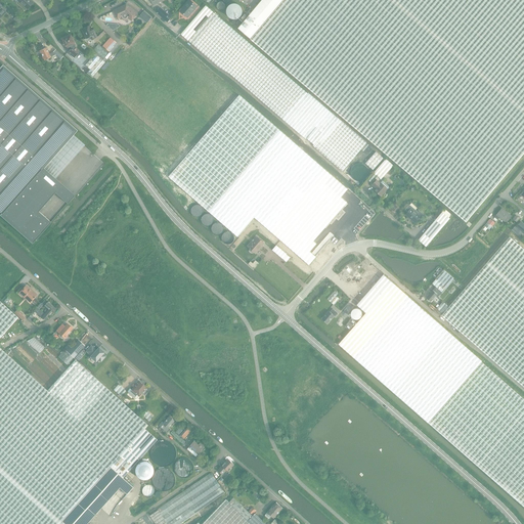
[(16,2),(15,3),(25,11),(27,9),(33,2),(30,0),(18,0),(17,1),(16,2)]
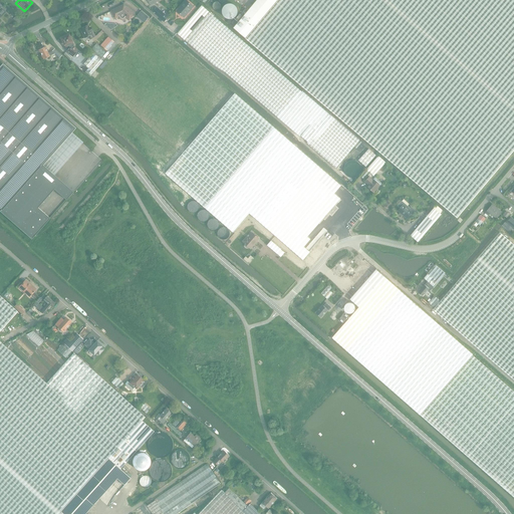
[(184,18),(194,7),(186,0),(181,6),(182,7),(177,11),(184,18)]
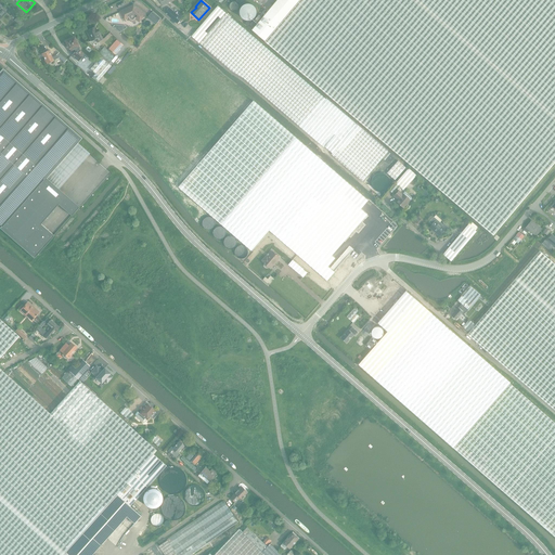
[(276,0),(253,30),(265,42),(493,235),(554,162),(554,114),(421,0),(276,0)]
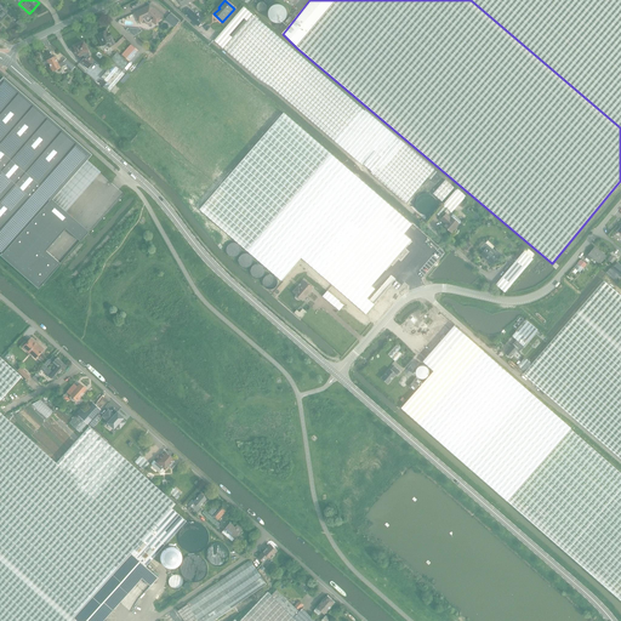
[(620,0),(471,0),(620,127),(620,0)]
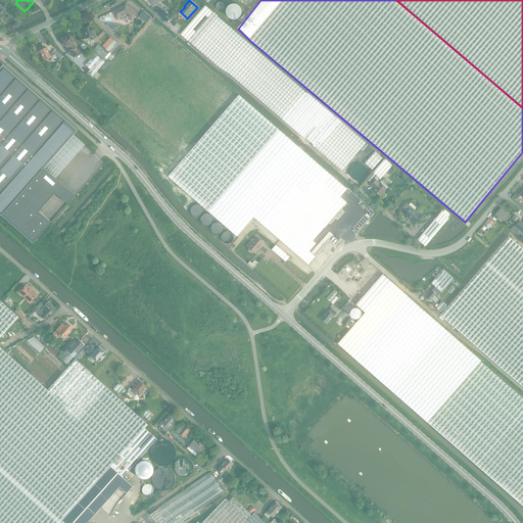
[(122,17),(122,19),(124,19),(126,20),(127,19),(128,18),(132,21),(137,14),(126,5),(113,11),(117,19),(122,17)]
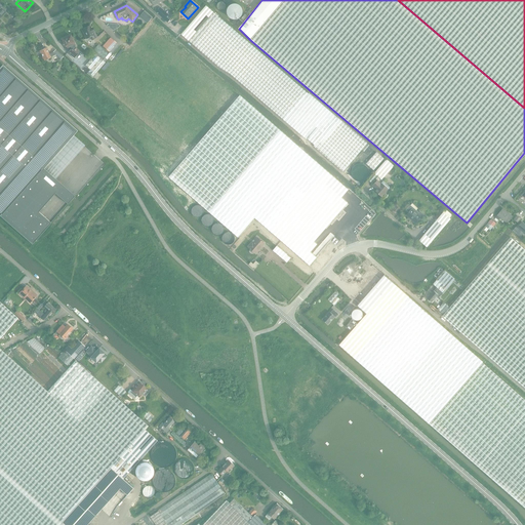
[(206,6),(180,35),(189,41),(213,12),(206,6)]
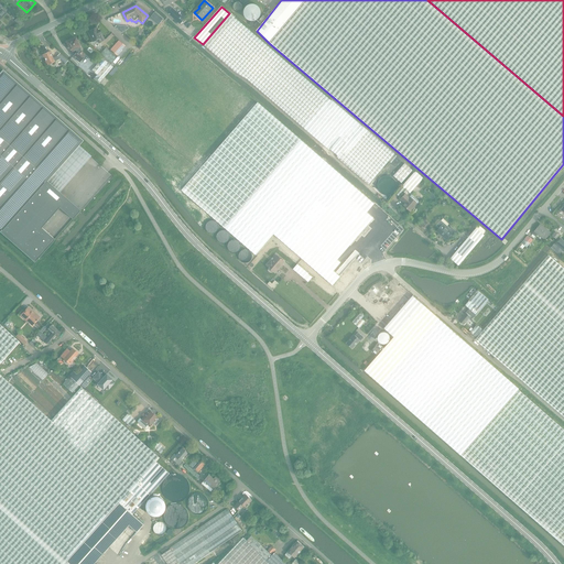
[(167,13),(180,23),(184,19),(182,17),(172,8),(167,13)]
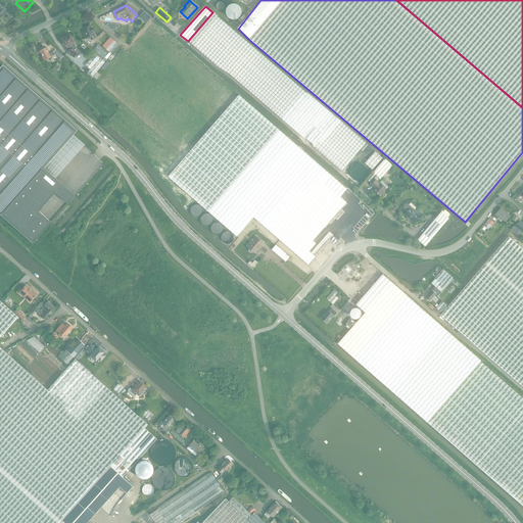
[(152,17),(144,10),(139,16),(147,24),(152,17)]
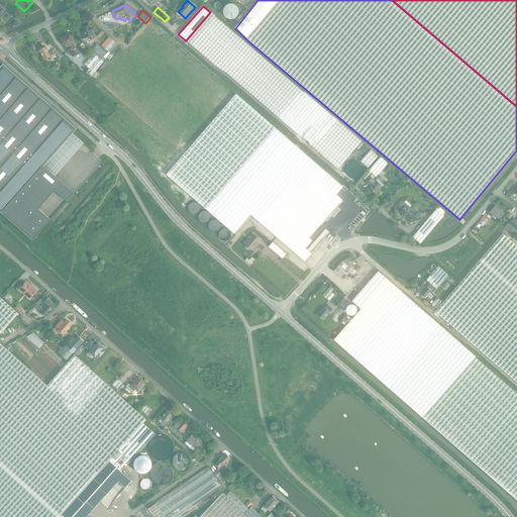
[(363,152),(368,146),(304,92),(303,93),(257,53),(210,12),(186,40),(215,66),(226,74),(301,138),(303,137),(309,142),(309,144),(338,170),(356,147),(358,149),(363,152)]
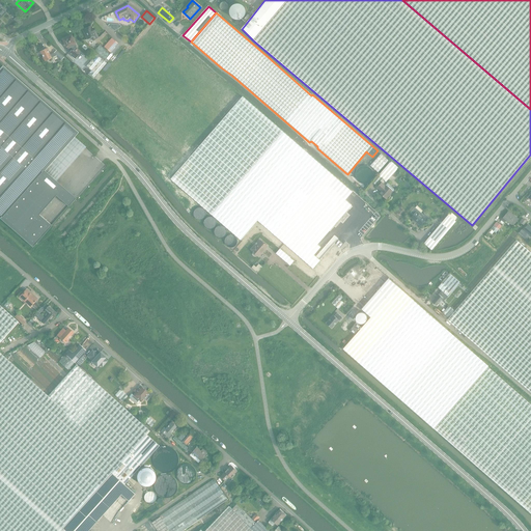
[(99,37),(93,28),(92,28),(90,26),(83,30),(87,38),(91,37),(93,40),(99,37)]
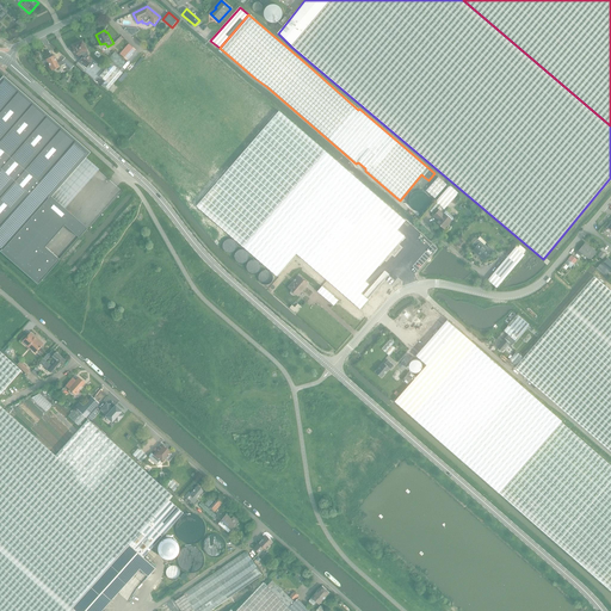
[(82,39),(72,45),(76,54),(78,56),(82,54),(87,56),(88,55),(86,49),(87,49),(82,39)]
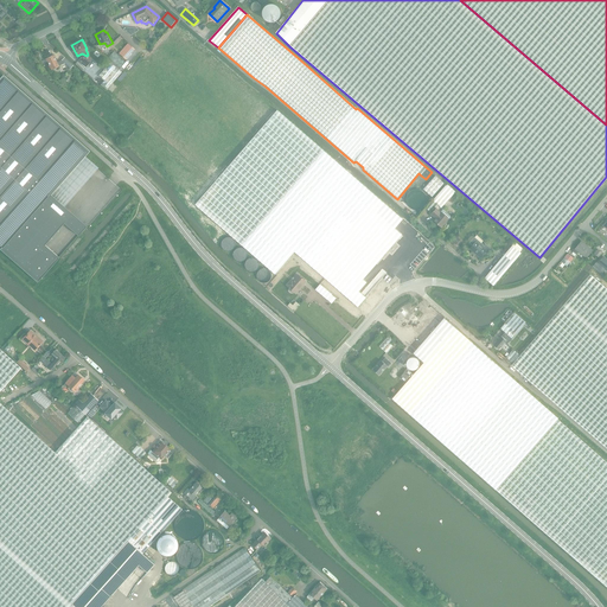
[(119,53),(120,55),(126,59),(134,50),(127,44),(119,53)]
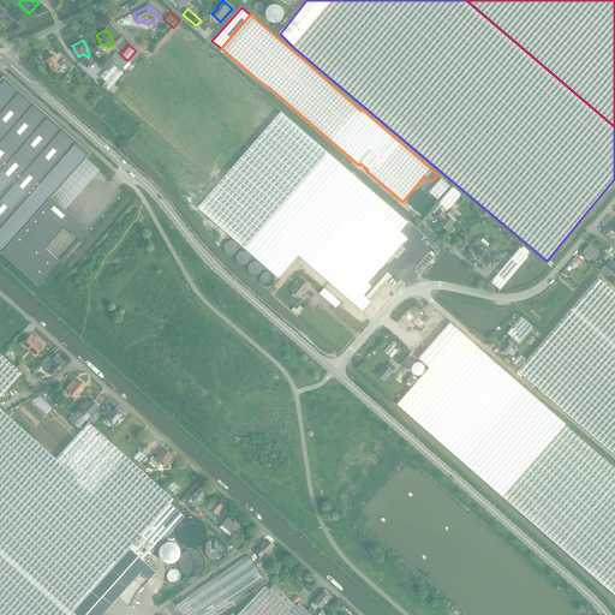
[(127,63),(115,52),(108,59),(120,70),(127,63)]
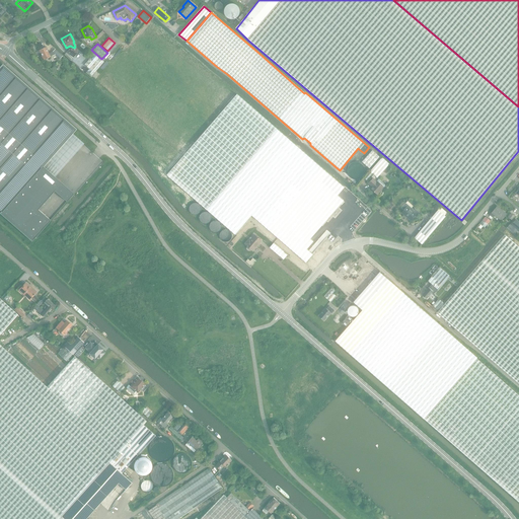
[(63,56),(55,50),(53,52),(49,54),(46,47),(39,50),(44,60),(56,55),(60,59),(63,56)]
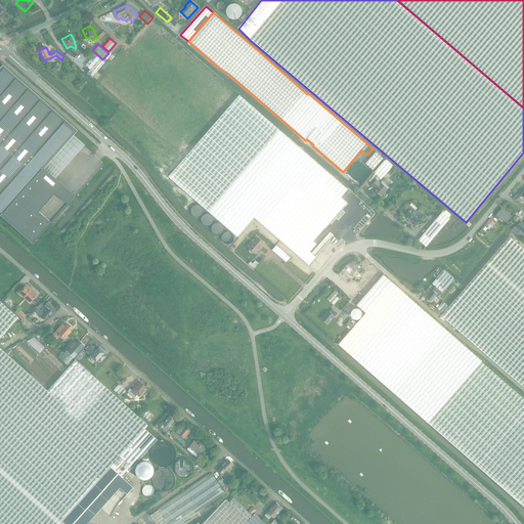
[(68,52),(74,57),(78,53),(72,47),(68,52)]
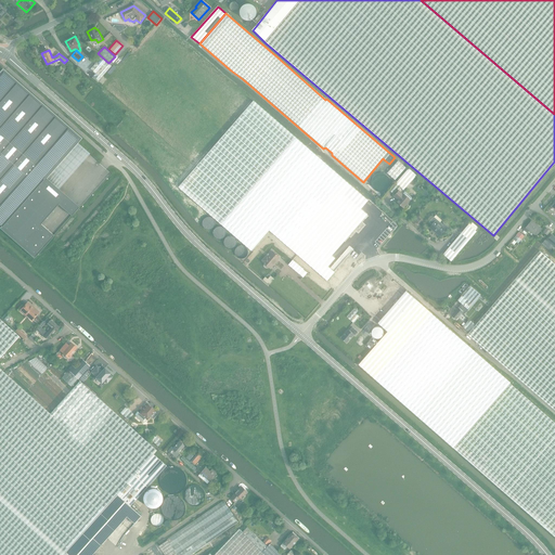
[(111,66),(101,57),(90,69),(95,74),(93,77),(98,81),(111,66)]
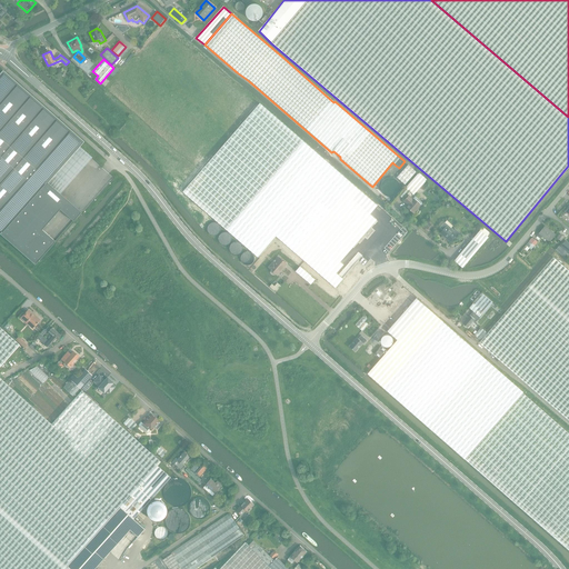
[(0,233),(0,235),(47,182),(79,146),(82,141),(2,71),(0,75),(0,233)]
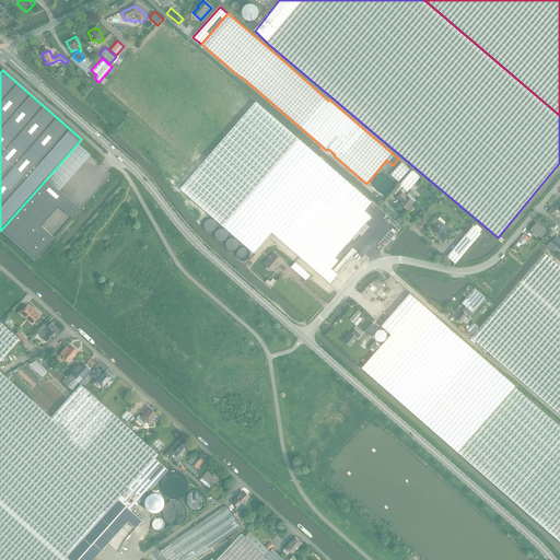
[(256,102),(181,188),(209,214),(254,253),(271,232),(330,283),(338,275),(331,269),(338,260),(335,257),(371,217),(364,210),(372,202),(256,102)]
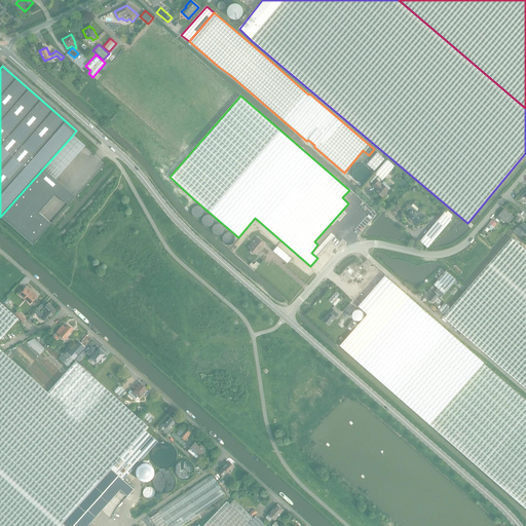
[(384,159),(377,152),(367,164),(374,171),(384,159)]
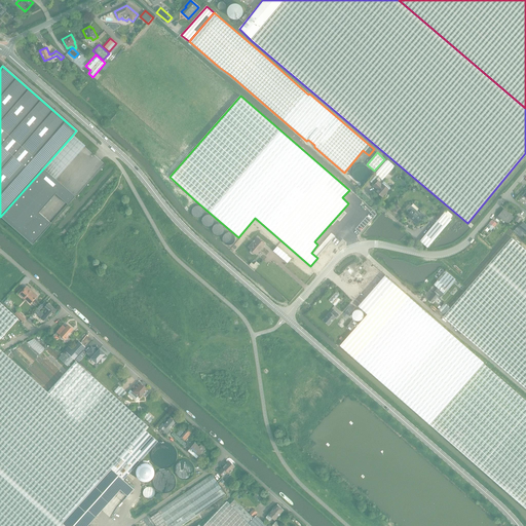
[(387,159),(375,174),(382,181),(395,166),(387,159)]
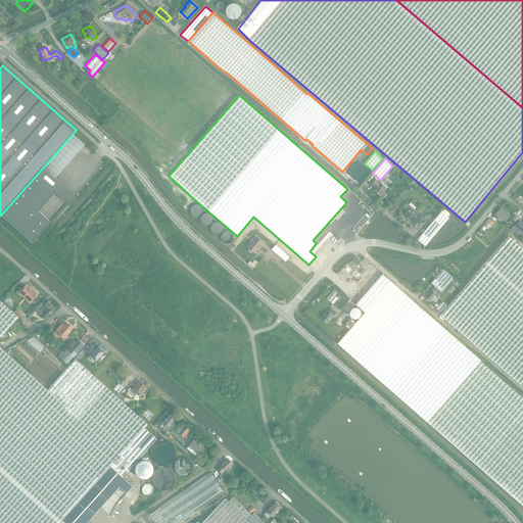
[(367,174),(366,172),(366,171),(365,170),(364,168),(363,168),(362,167),(360,165),(359,165),(358,165),(355,167),(354,167),(353,168),(352,169),(351,170),(351,172),(351,173),(351,174),(351,176),(352,177),(353,179),(354,180),(355,180),(357,181),(359,181),(360,181),(362,181),(363,180),(364,179),(365,178),(366,176),(366,175),(367,174)]
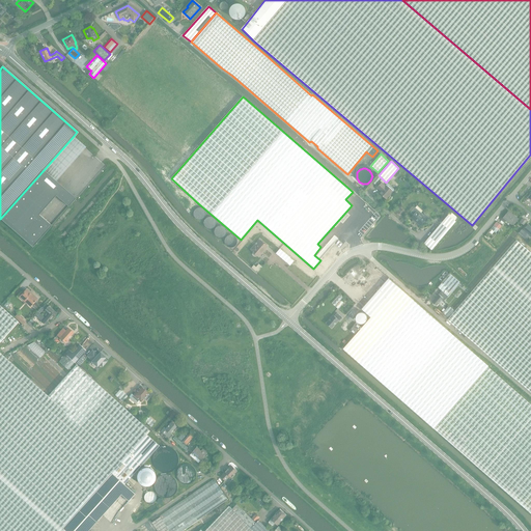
[(44,170),(0,219),(32,247),(52,225),(38,214),(56,195),(62,187),(56,180),(44,170)]
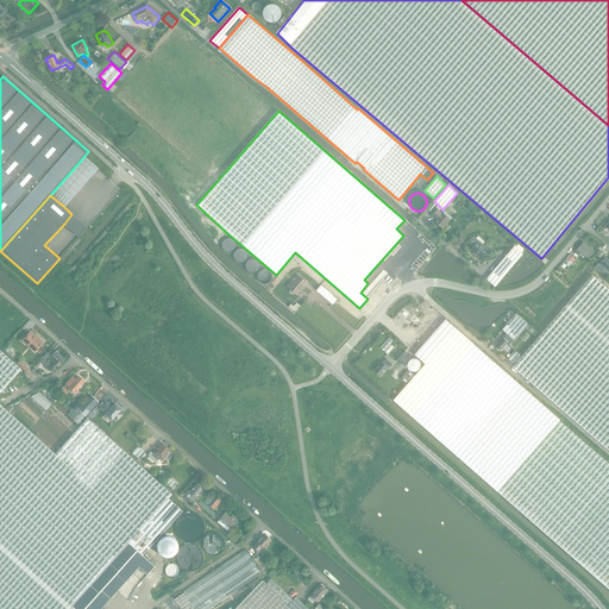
[(444,211),(441,213),(437,209),(432,215),(437,219),(434,221),(443,230),(445,227),(446,227),(447,226),(447,225),(452,219),(452,218),(444,211)]
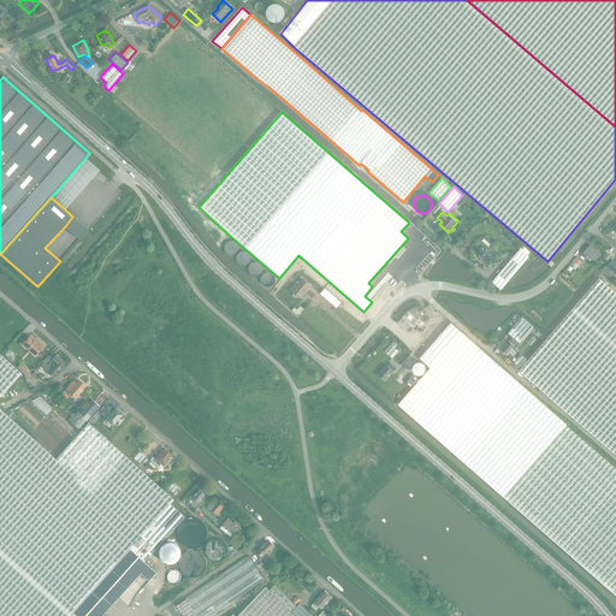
[(487,262),(492,256),(495,259),(499,254),(492,248),(491,249),(489,247),(490,244),(484,240),(481,241),(477,247),(480,250),(477,253),(487,262)]
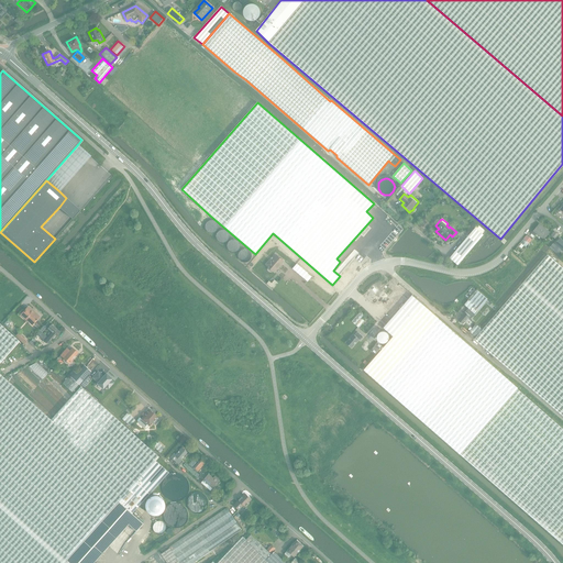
[(539,224),(533,231),(531,233),(534,236),(537,234),(543,239),(549,233),(539,224)]
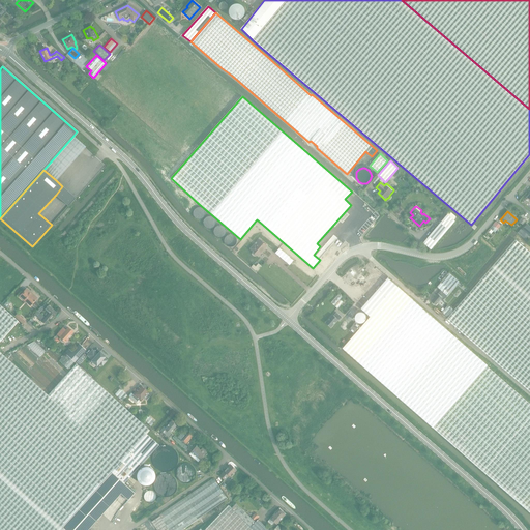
[(448,215),(442,222),(437,217),(435,221),(440,225),(423,243),(431,249),(455,221),(448,215)]
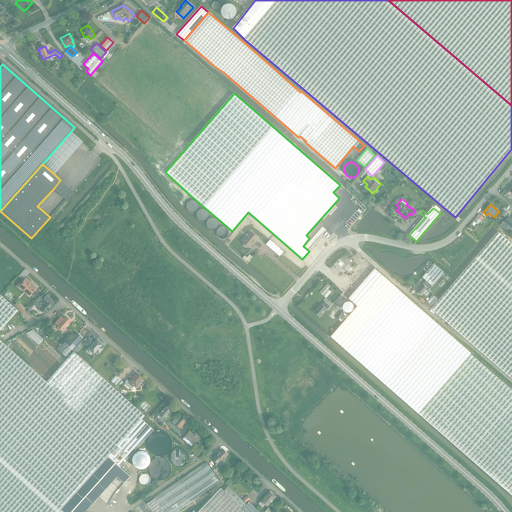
[(481,222),(484,218),(479,214),(476,217),(480,221),(481,222)]
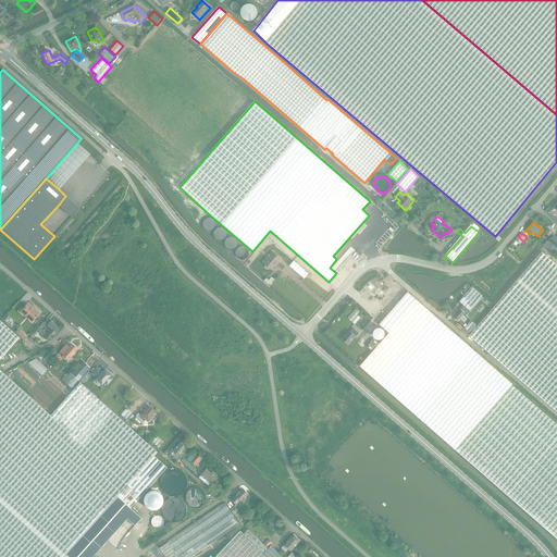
[(547,240),(544,245),(553,252),(555,248),(556,248),(556,238),(554,236),(549,242),(547,240)]
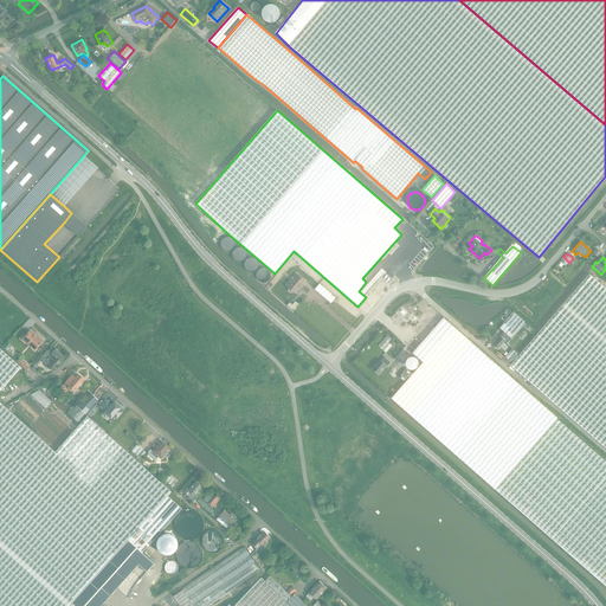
[(287,285),(288,287),(289,289),(289,290),(289,291),(290,291),(290,292),(291,292),(292,291),(295,294),(304,282),(297,275),(292,282),(291,281),(287,285)]
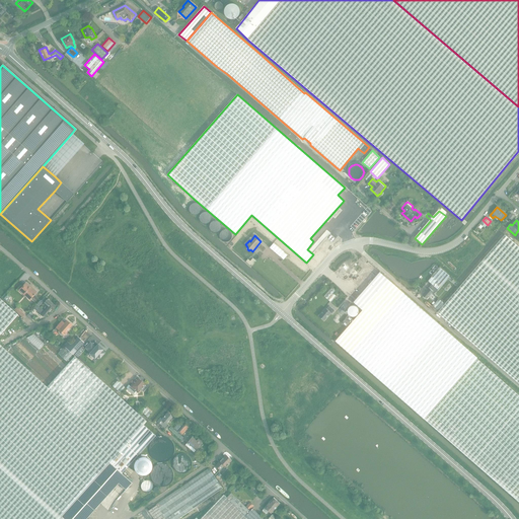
[(274,243),(270,247),(284,260),(288,254),(274,243)]
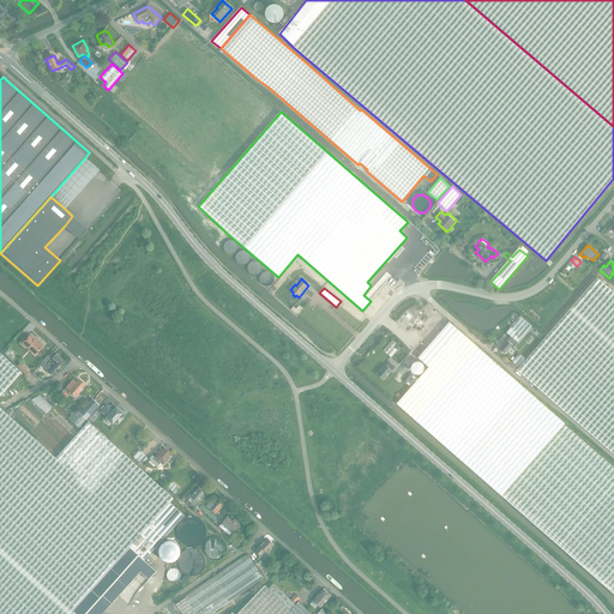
[(509,330),(506,332),(510,336),(512,338),(513,336),(515,337),(516,336),(521,339),(533,326),(521,317),(519,317),(509,330)]
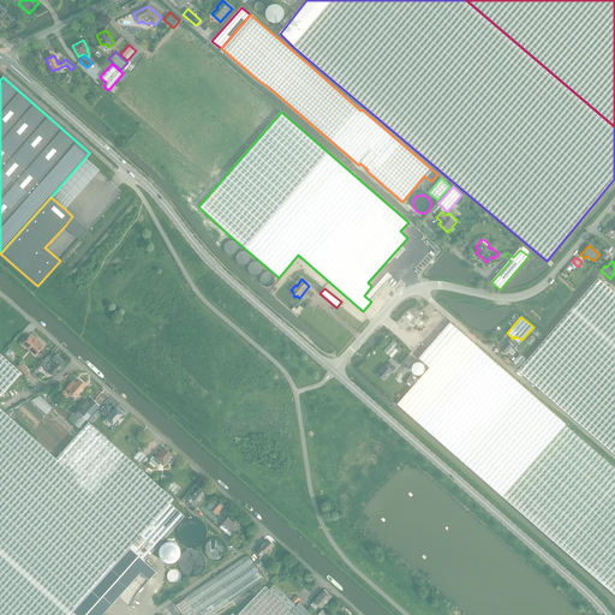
[(449,322),(418,358),(423,363),(429,368),(460,332),(449,322)]
